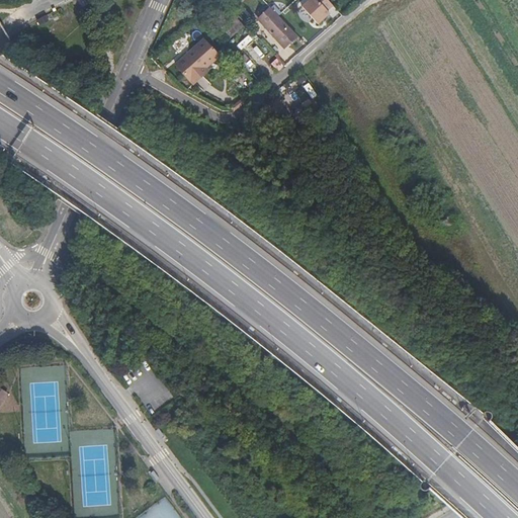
[(240,0),(224,0),(232,8),(240,0)]
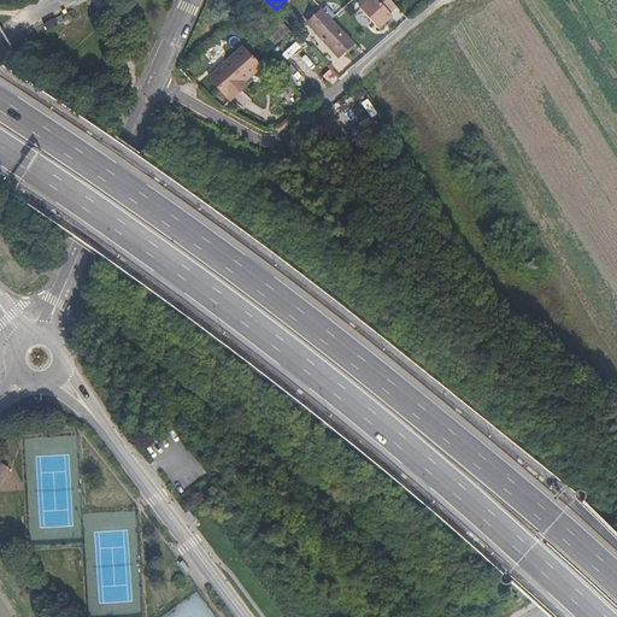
[(391,0),(366,0),(359,7),(378,28),(393,15),(389,11),(397,5),(391,0)]
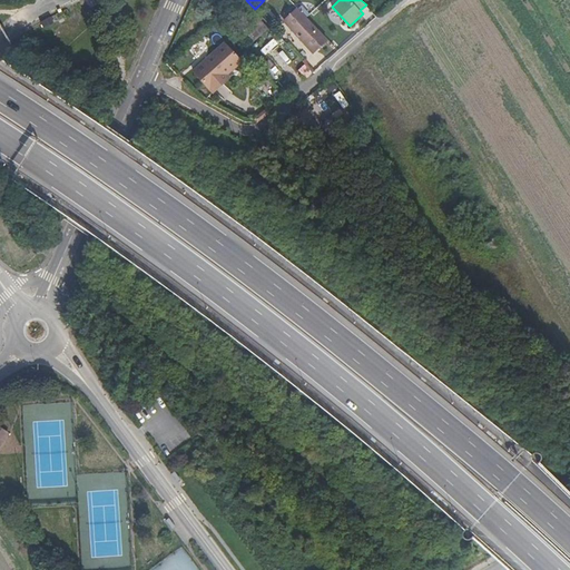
[(268,29),(251,9),(236,21),(254,41),(268,29)]
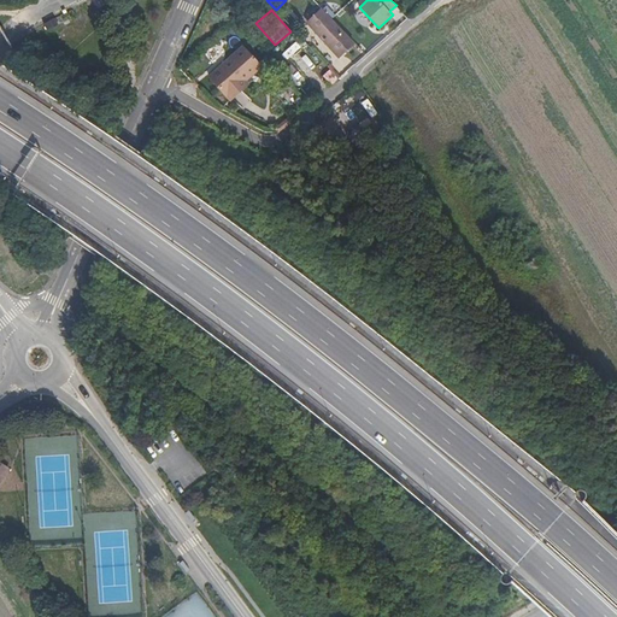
[(356,43),(322,10),(307,23),(340,58),(356,43)]
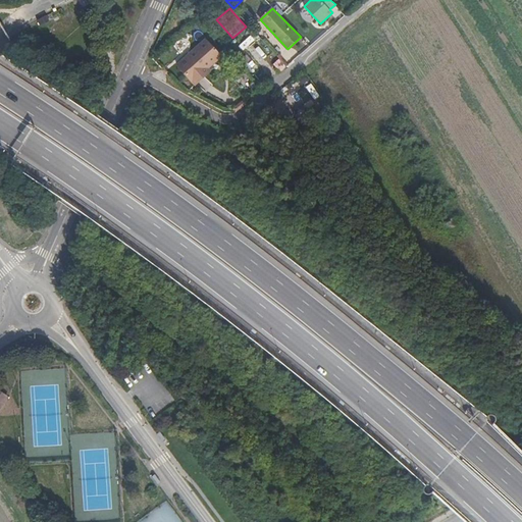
[(50,21),(50,20),(47,16),(47,15),(46,15),(38,20),(40,25),(41,25),(42,25),(49,21),(50,21)]
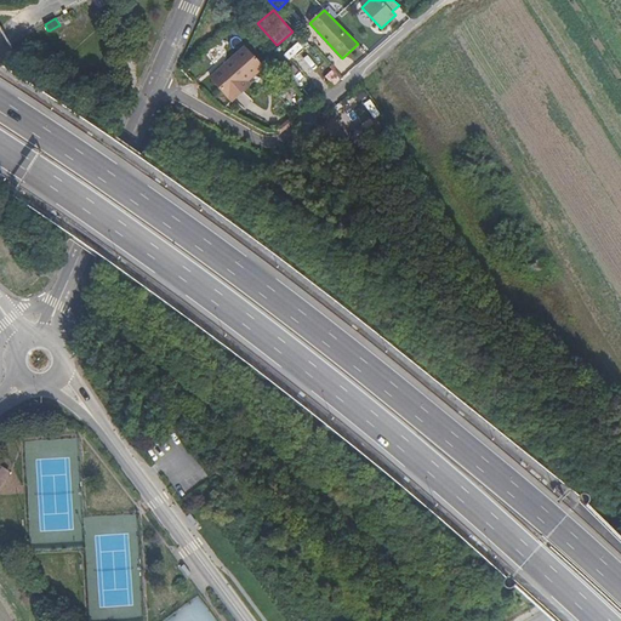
[(265,67),(245,46),(210,78),(232,102),(251,85),(248,81),(265,67)]
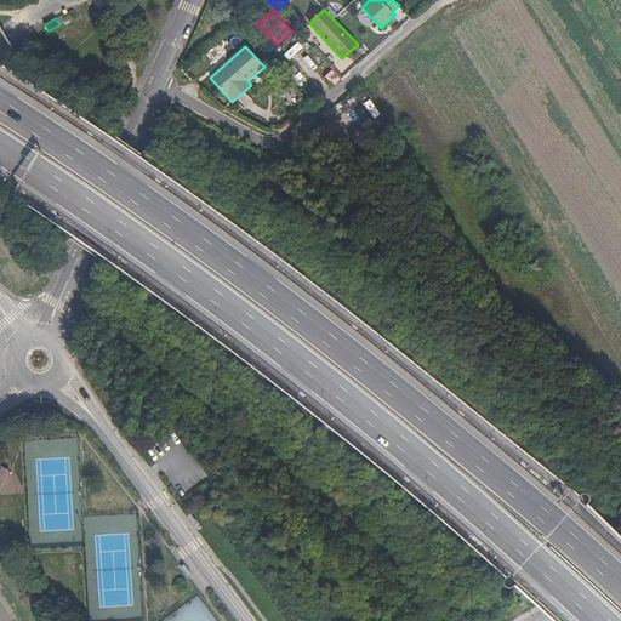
[(297,86),(303,83),(295,68),(289,72),(297,86)]
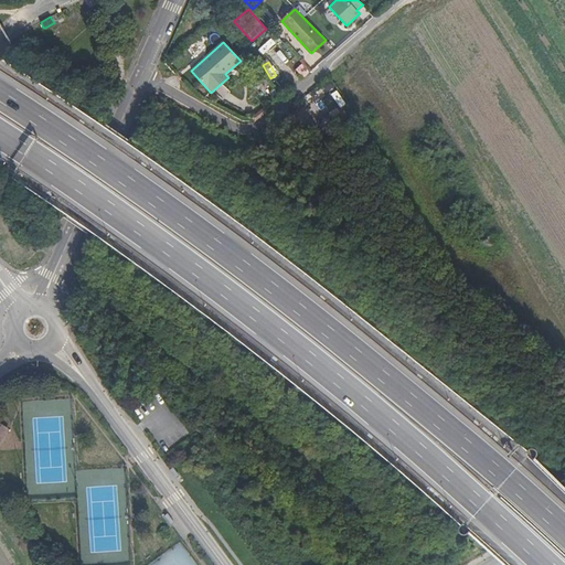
[(310,72),(302,64),(296,70),(304,77),(310,72)]
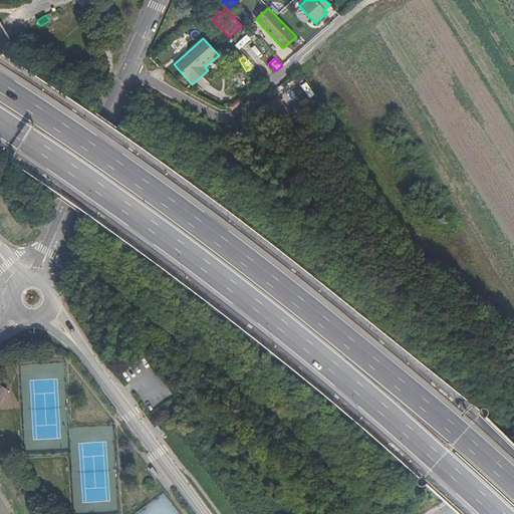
[(309,97),(314,94),(305,82),(300,85),(309,97)]
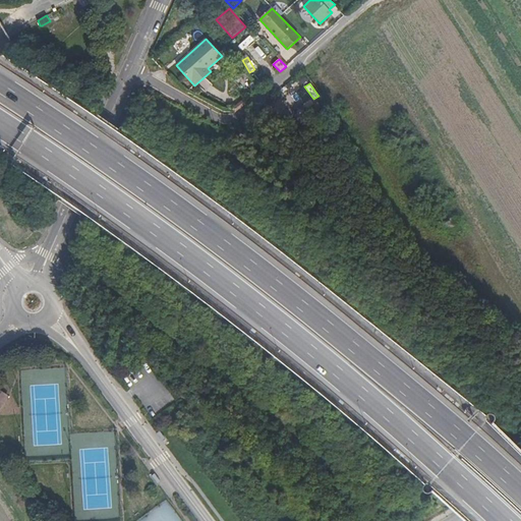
[(0,401),(3,404),(8,397),(0,391),(0,401)]
